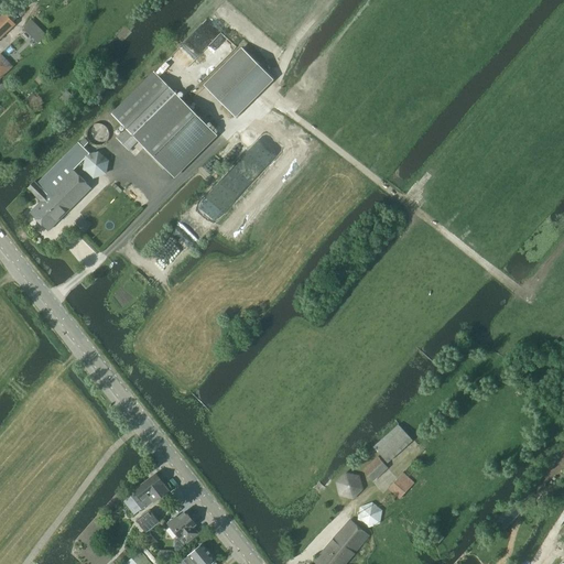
[(0,39),(14,24),(4,13),(0,17),(0,39)]
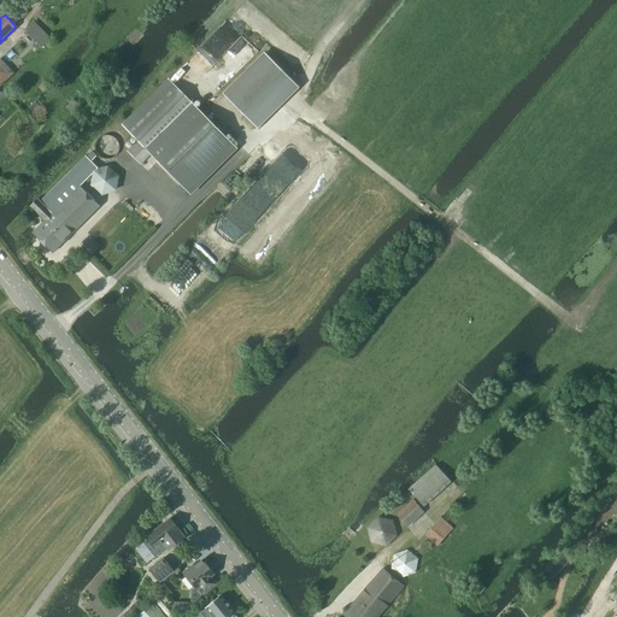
[(41,48),(51,39),(33,22),(24,30),(41,48)]
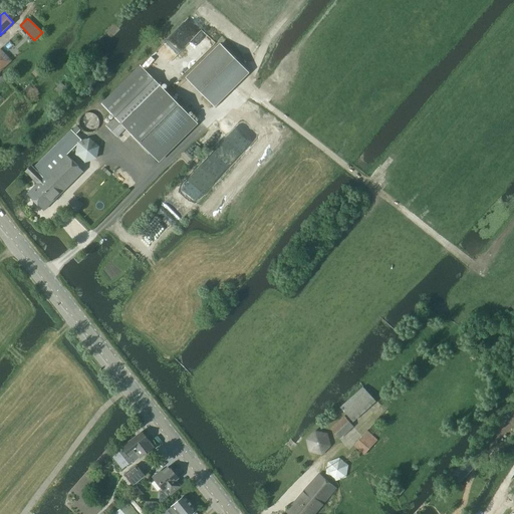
[(219,91),(243,68),(221,46),(187,79),(205,96),(205,97),(214,87),(219,92),(219,91)]
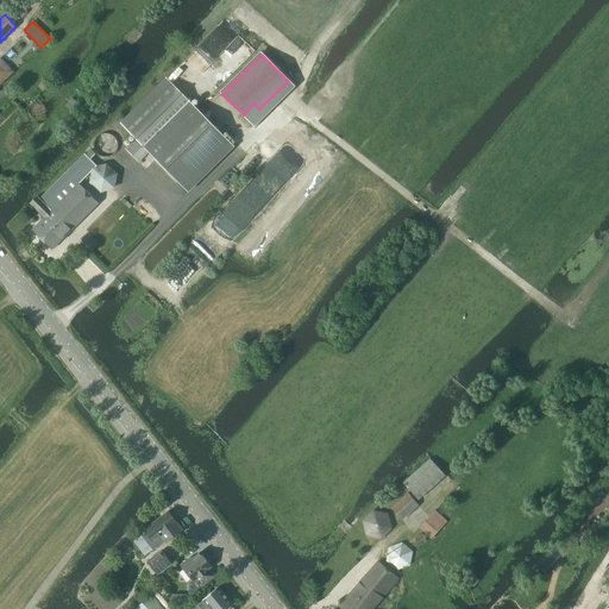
[(0,85),(13,73),(0,58),(0,57),(0,85)]
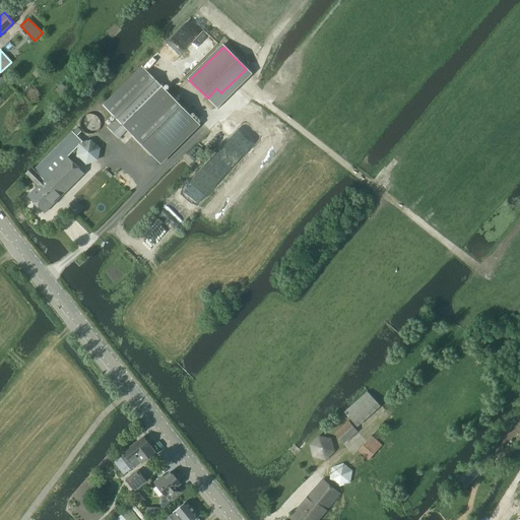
[(127,130),(158,163),(198,124),(142,67),(103,106),(116,119),(107,127),(118,139),(127,130)]
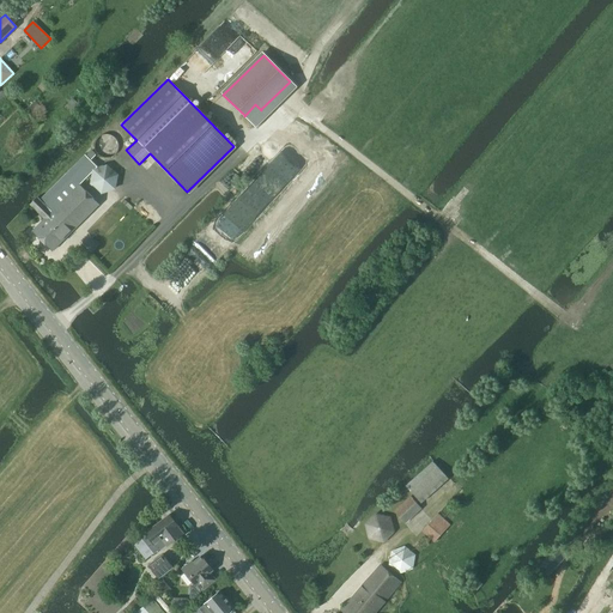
[(65,126),(82,107),(73,98),(56,117),(65,126)]
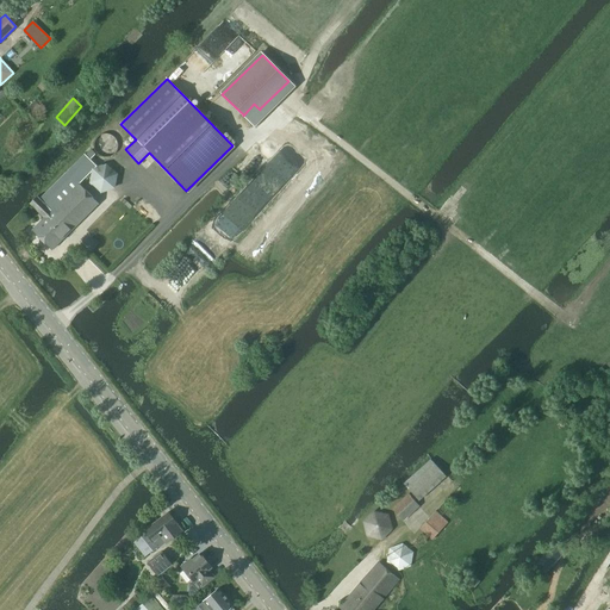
[(119,148),(119,144),(118,141),(116,137),(113,135),(110,134),(106,134),(103,134),(99,135),(97,138),(95,141),(94,144),(94,148),(97,151),(98,155),(101,156),(105,157),(109,157),(112,156),(116,154),(117,151),(119,148)]
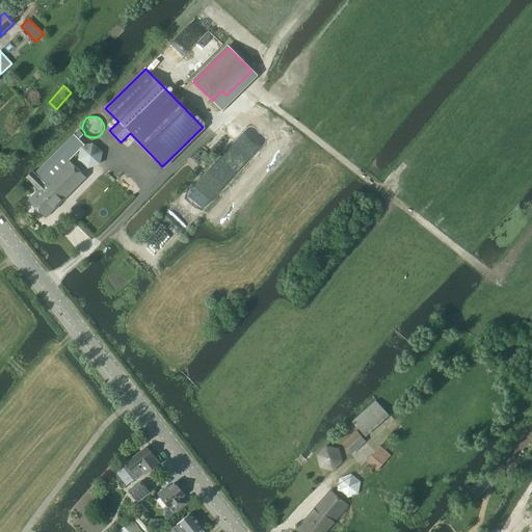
[(69,160),(84,145),(74,135),(34,174),(32,171),(26,178),(38,190),(28,201),(45,218),(86,177),(69,160)]
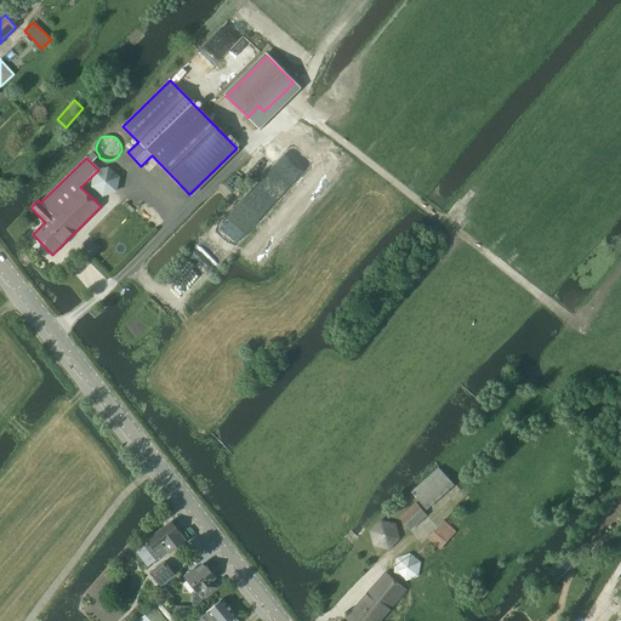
[(117,193),(120,177),(108,167),(98,171),(93,176),(91,187),(102,198),(117,193)]
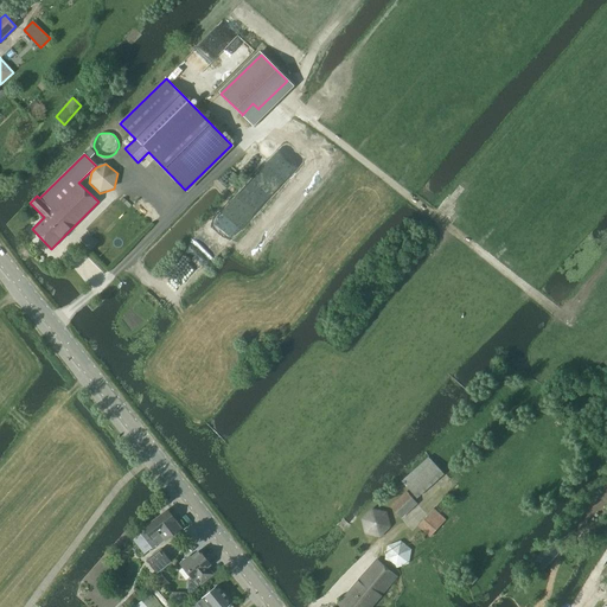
[(416,499),(443,474),(428,458),(401,481),(416,499)]
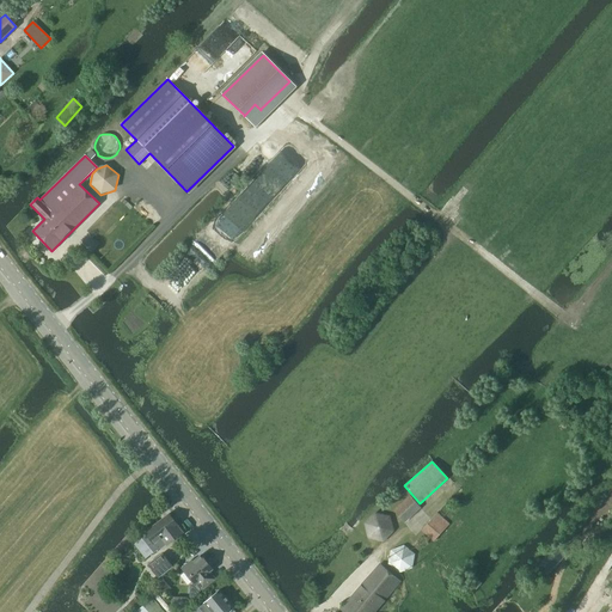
[(404,524),(421,508),(410,496),(393,512),(404,524)]
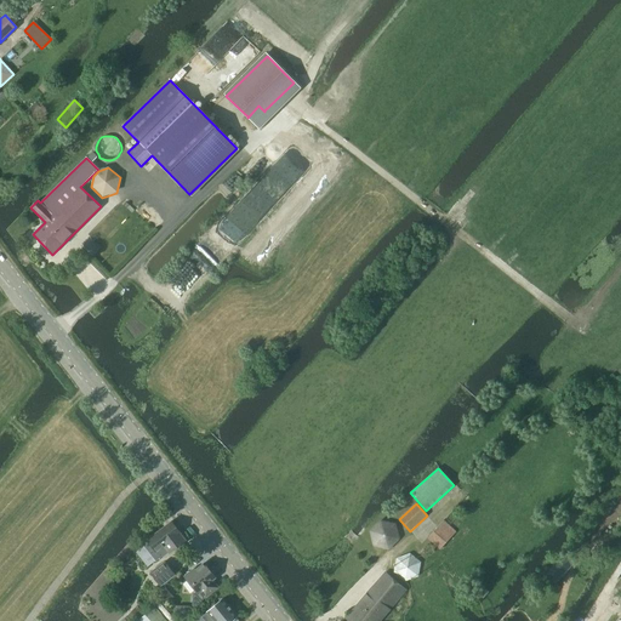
[(440,550),(456,533),(443,520),(427,539),(440,550)]
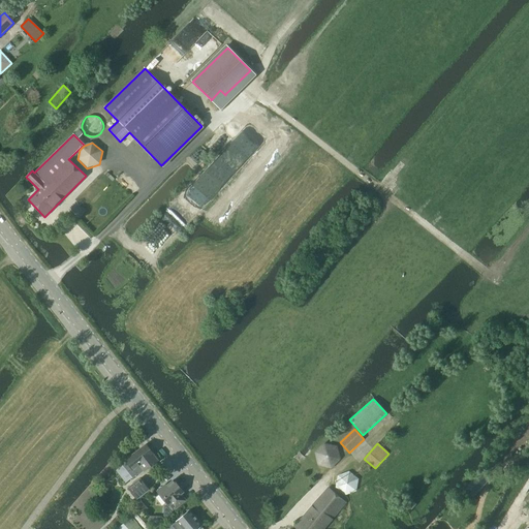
[(158,461),(145,444),(125,460),(126,462),(123,465),(132,477),(143,470),(144,471),(158,461)]
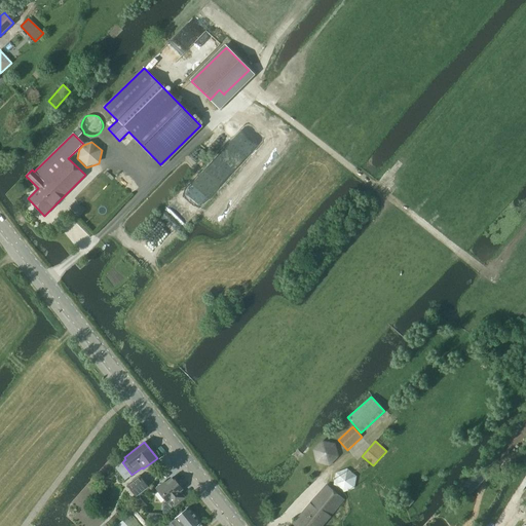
[(337,456),(334,445),(323,442),(313,450),(316,462),(329,465),(337,456)]
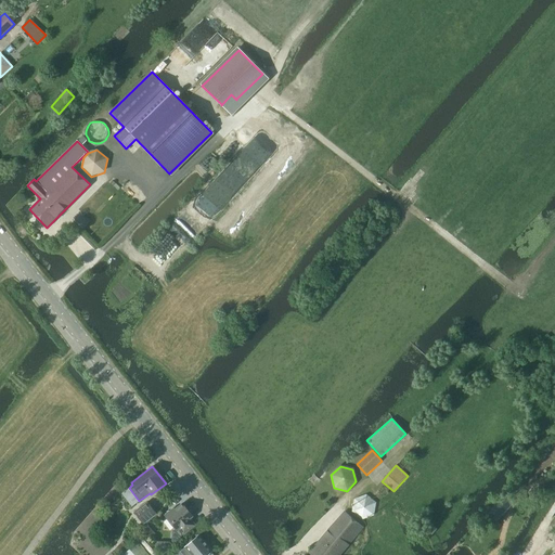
[(374,510),(374,506),(373,504),(372,502),(371,500),(369,498),(365,497),(363,497),(361,497),(358,498),(356,499),(353,501),(352,503),(351,505),(351,508),(351,511),(352,513),(353,515),(356,517),(358,518),(361,519),(363,519),(366,519),(369,518),(371,516),(372,514),(373,512),(374,510)]
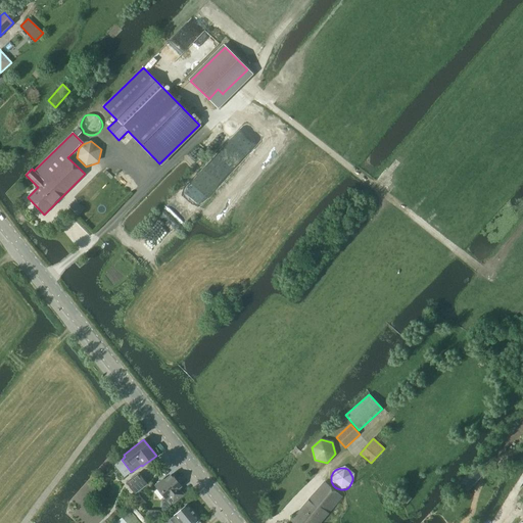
[(135,493),(147,484),(138,474),(127,483),(135,493)]
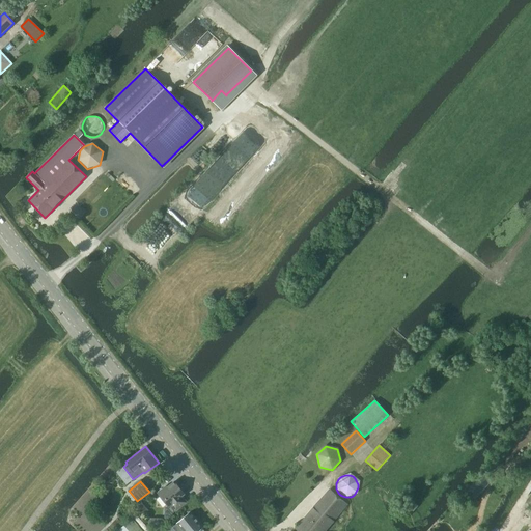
[(182,496),(184,495),(174,482),(167,487),(166,486),(158,493),(168,506),(166,508),(171,514),(187,503),(182,496)]
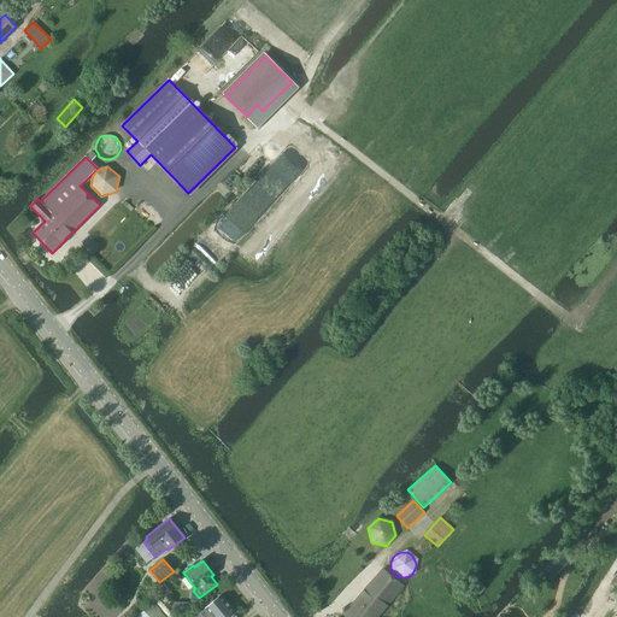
[(377,616),(404,586),(383,569),(344,613),(346,616),(377,616)]
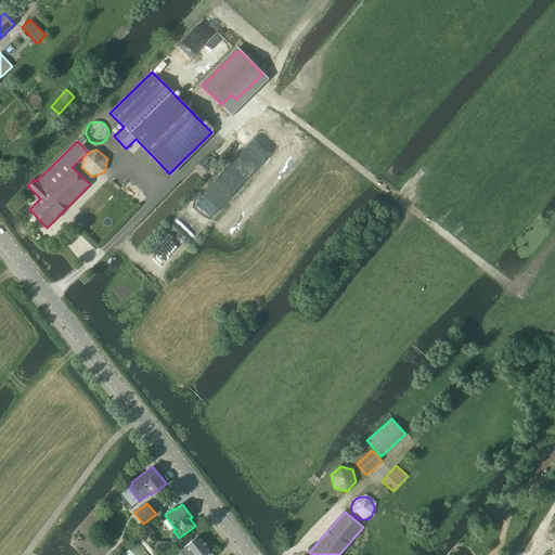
[(213,554),(210,552),(211,551),(198,536),(184,547),(185,547),(180,552),(182,554),(213,554)]
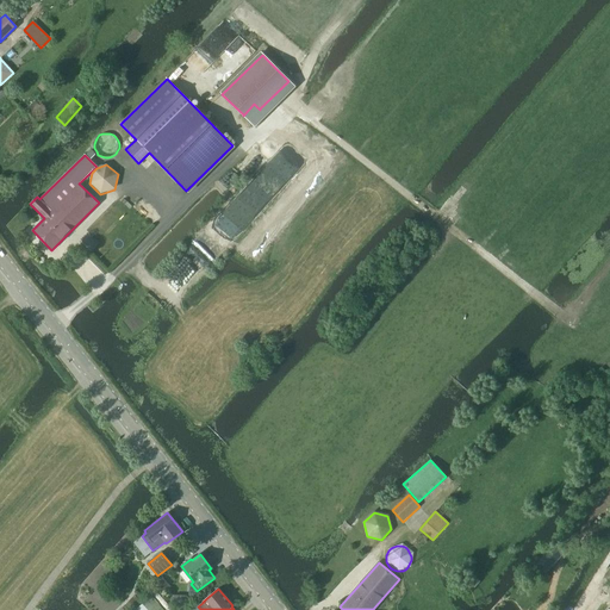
[(162,609),(151,596),(135,609),(162,609)]
